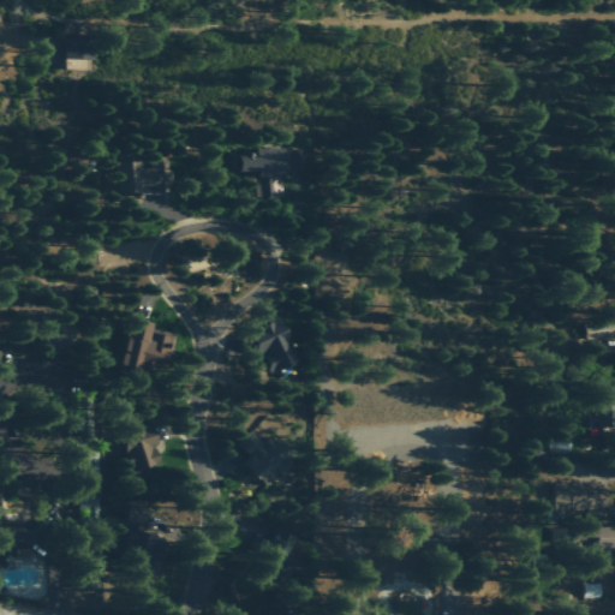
[(91,35),(63,34),(63,67),(90,69),(91,35)]
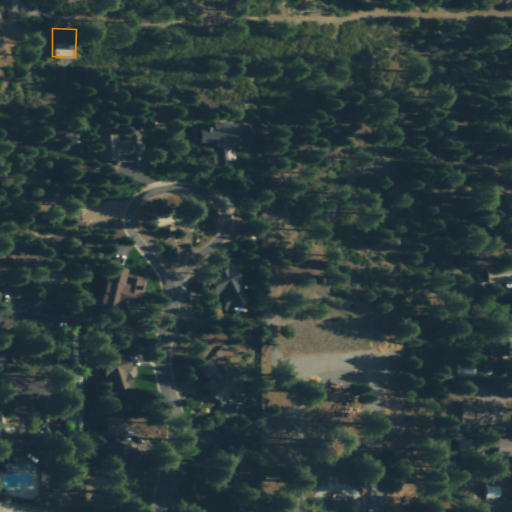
[(210,163),(233,163),(232,150),(237,150),(237,122),(212,123),(212,127),(198,127),(198,142),(210,142),(210,163)]
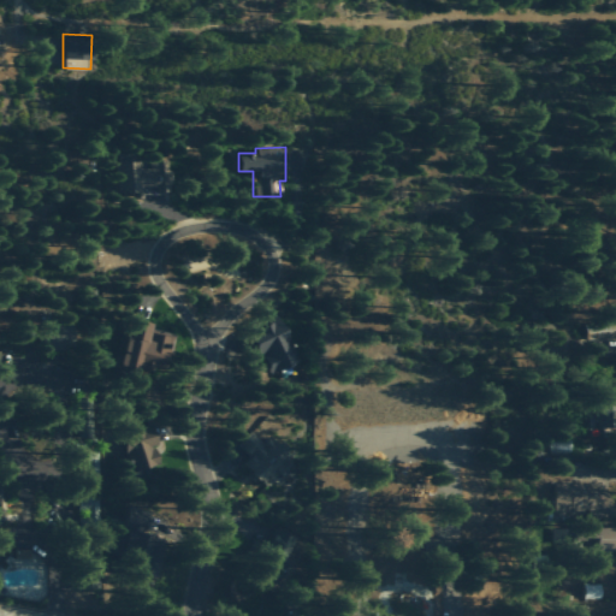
[(114,191),(131,191),(131,199),(140,199),(140,189),(167,189),(167,160),(146,160),(146,155),(116,155),(114,191)]
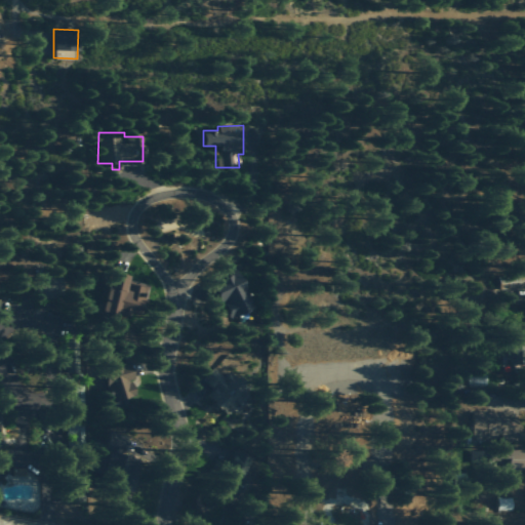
[(129,275),(112,271),(103,310),(126,316),(128,307),(143,310),(149,286),(128,281),(129,275)]
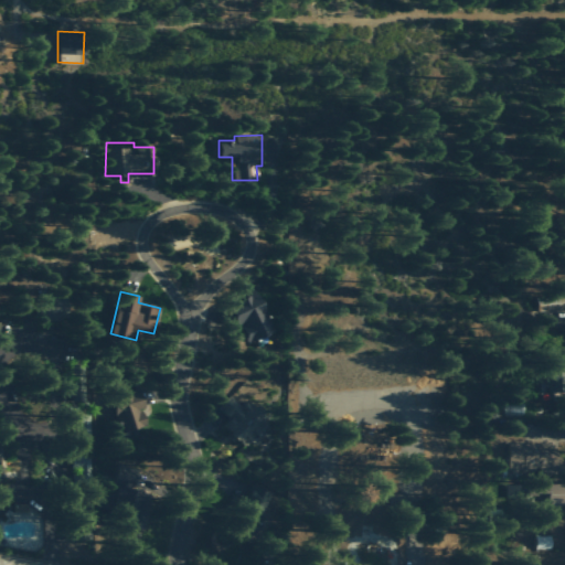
[(243,342),(272,333),(259,291),(231,300),(243,342)]
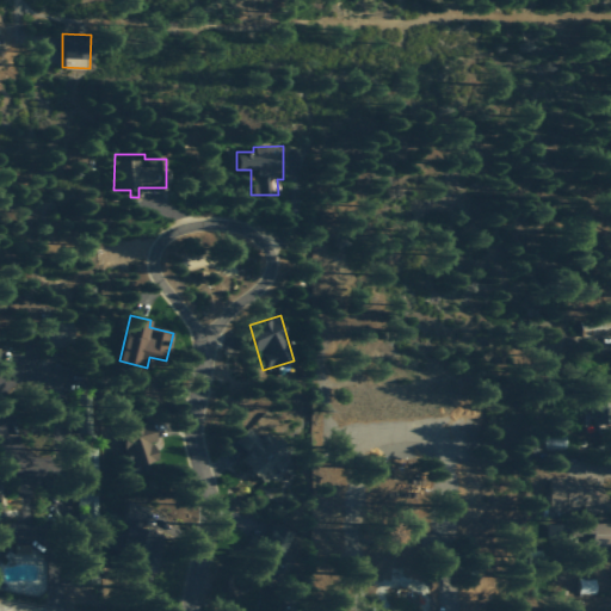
[(41,347),(81,346),(81,322),(41,323),(41,347)]
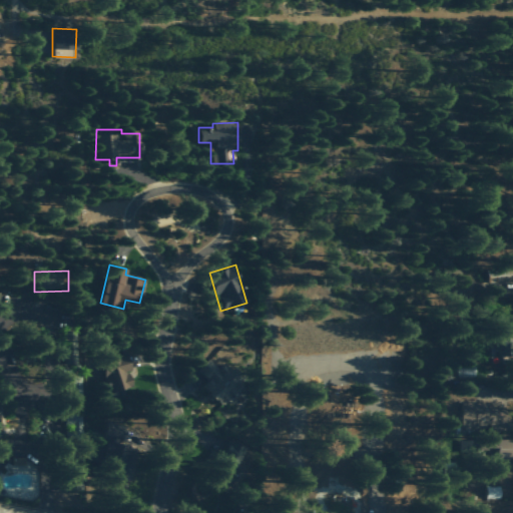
[(77,365),(77,347),(63,346),(62,365),(77,365)]
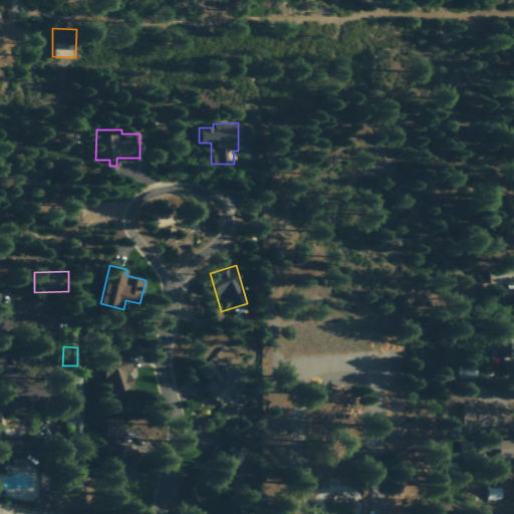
[(100,361),(107,394),(134,388),(125,355),(100,361)]
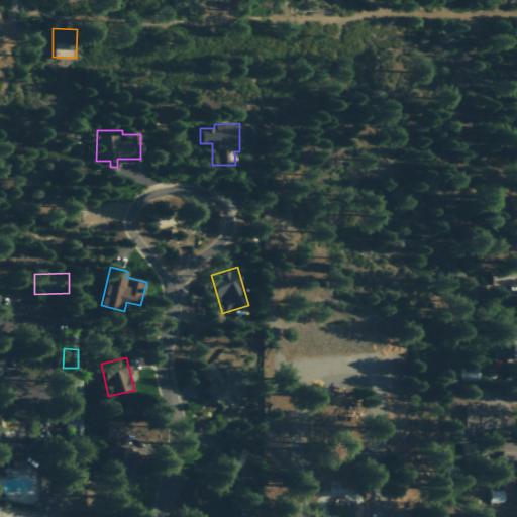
[(199,375),(209,383),(203,392),(225,408),(244,382),(224,368),(221,372),(208,362),(199,375)]
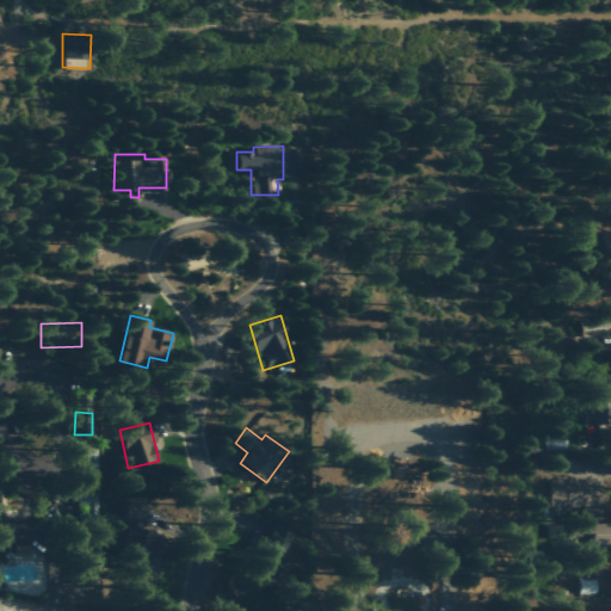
[(545,450),(565,450),(565,433),(548,433),(548,438),(545,438),(545,450)]
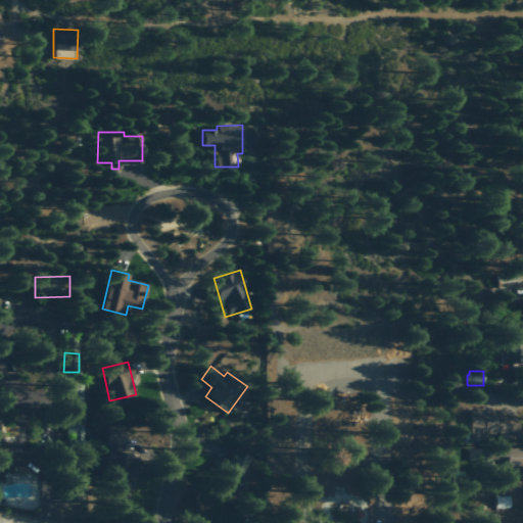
[(500,439),(516,440),(516,411),(470,410),(470,434),(500,434),(500,439)]
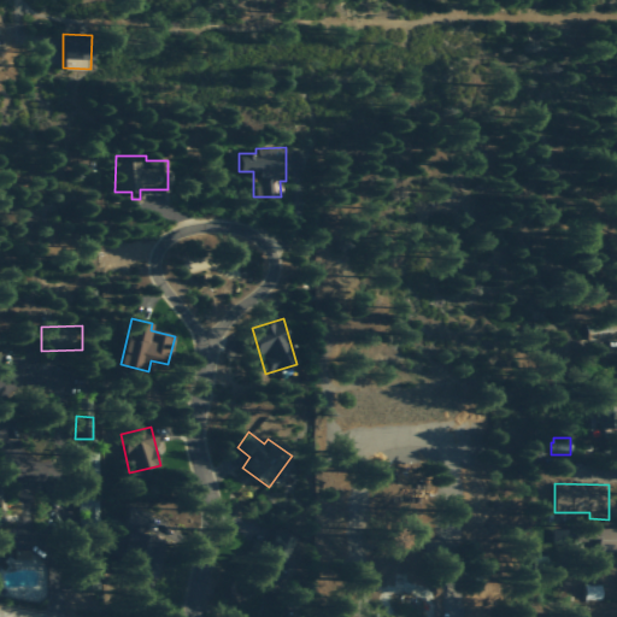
[(154,580),(166,539),(153,535),(159,516),(128,506),(119,535),(116,534),(106,565),(154,580)]
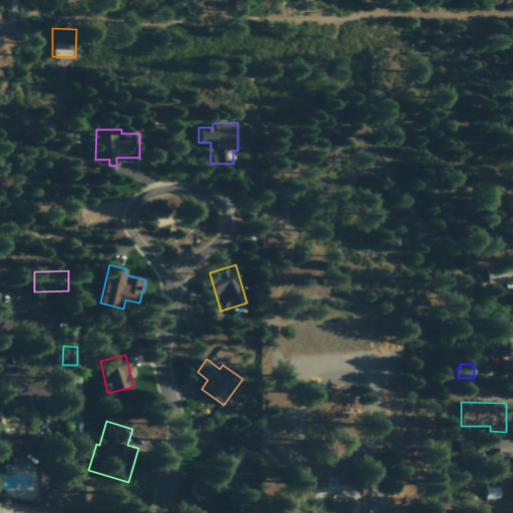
[(488,448),(496,448),(496,458),(512,457),(512,439),(488,440),(488,448)]
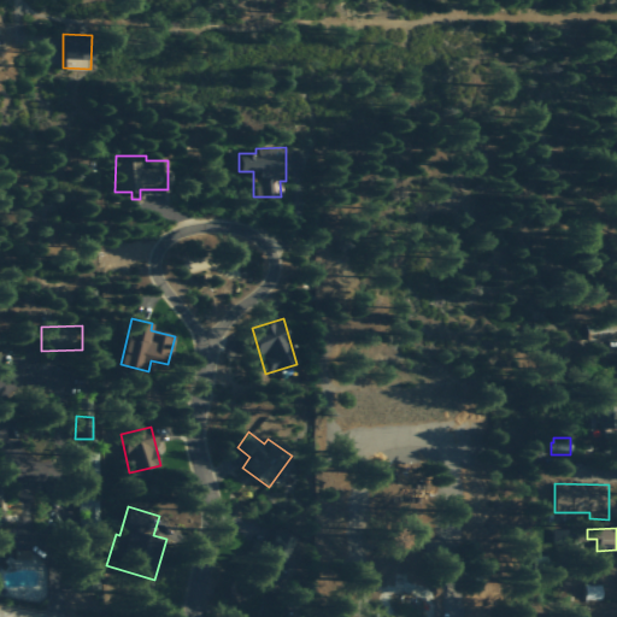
[(585,600),(601,599),(601,585),(583,585),(585,600)]
